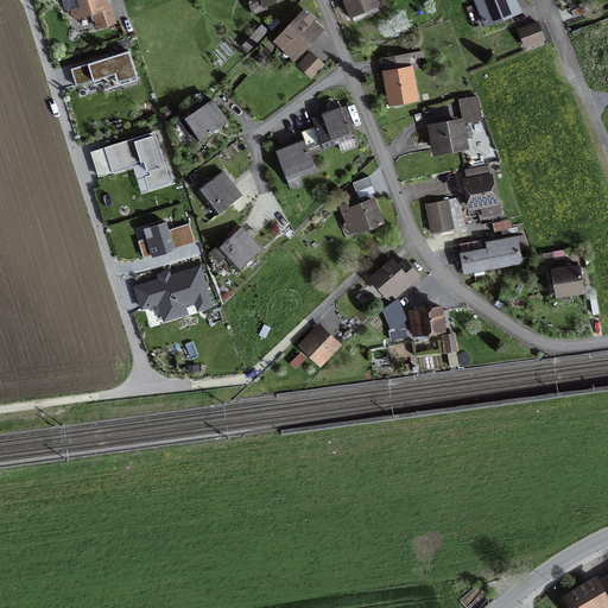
[(105,0),(70,0),(75,14),(93,8),(97,26),(112,21),(105,0)]
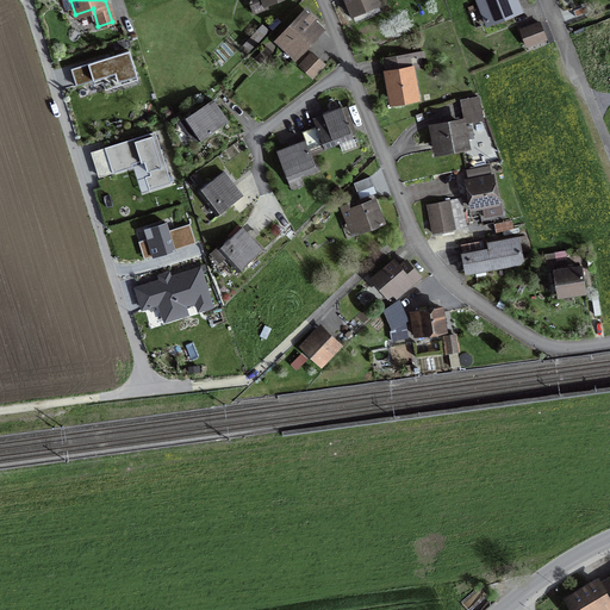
[(249,0),(254,12),(266,8),(263,2),(268,0),(249,0)]
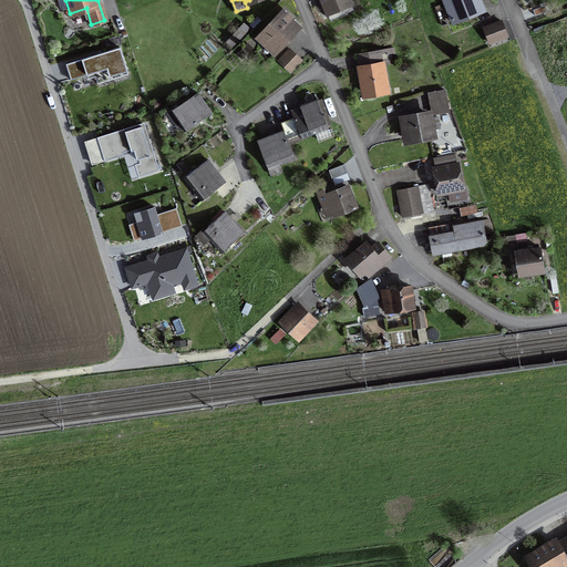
[(323,0),(329,12),(349,4),(347,0),(323,0)]
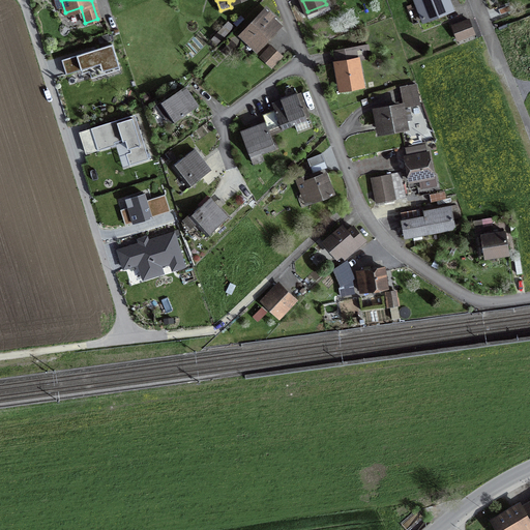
[(447,0),(416,0),(422,18),(450,8),(447,0)]
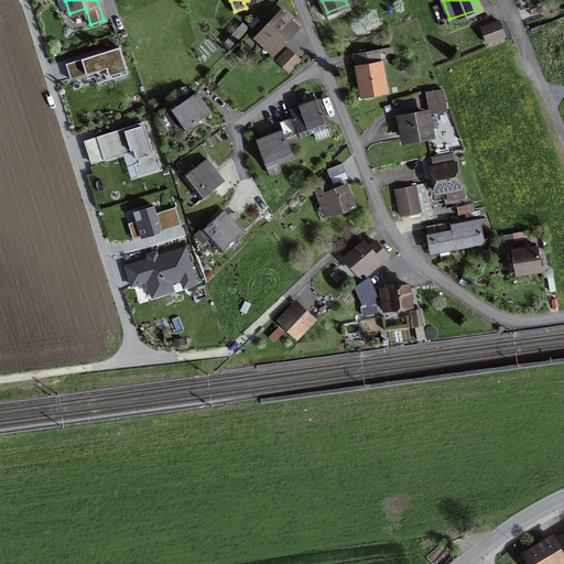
[(540,6),(528,9),(530,17),(541,13),(540,6)]
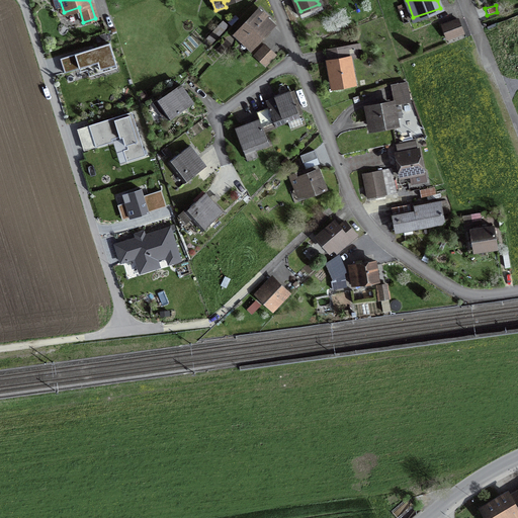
[(257,10),(236,32),(251,47),(272,24),(257,10)]
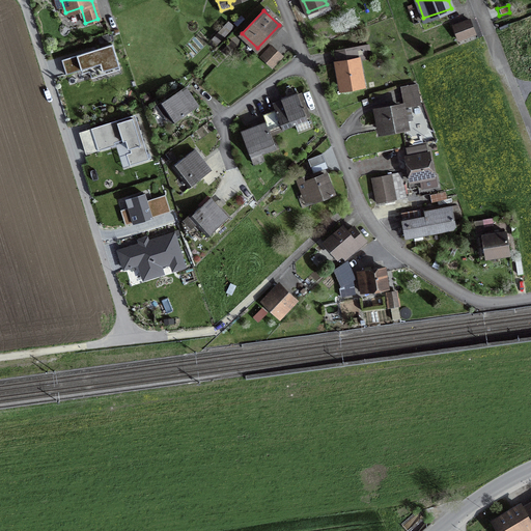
[(470,22),(453,27),(456,38),(474,33),(470,22)]
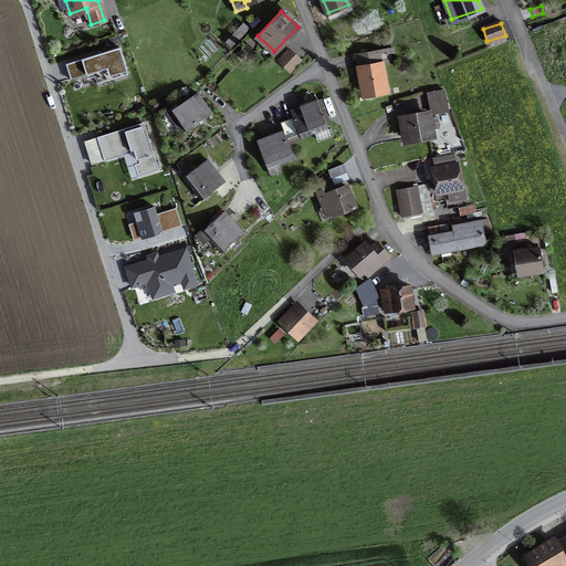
[(105,81),(128,74),(119,46),(66,64),(71,80),(102,70),(105,81)]
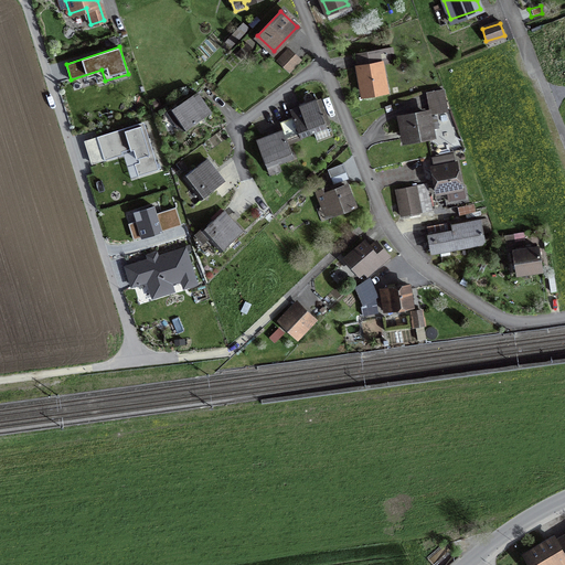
[(289,50),(278,62),(288,70),(298,59),(289,50)]
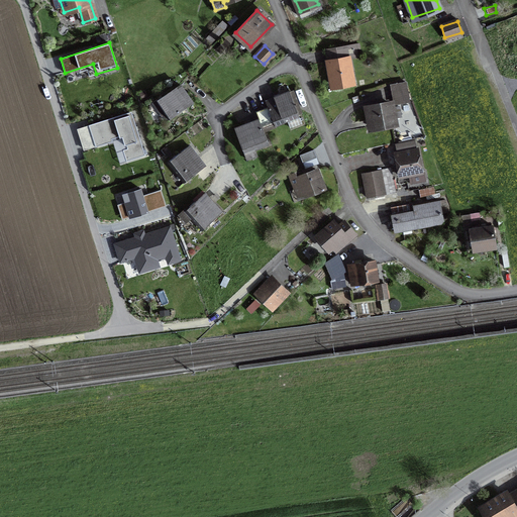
[(352,46),(326,50),(331,86),(350,83),(346,57),(353,56),(352,46)]
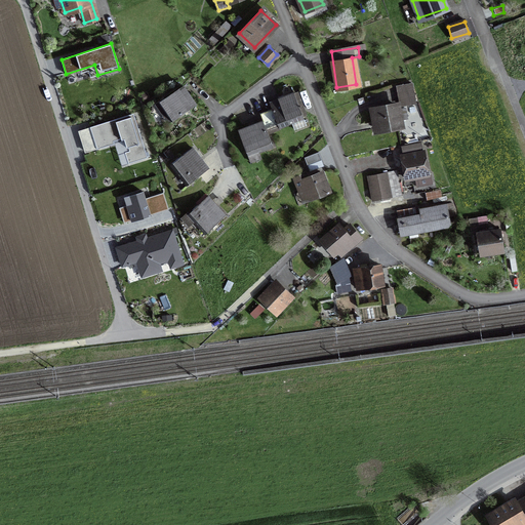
[(414,104),(411,84),(398,86),(401,106),(414,104)]
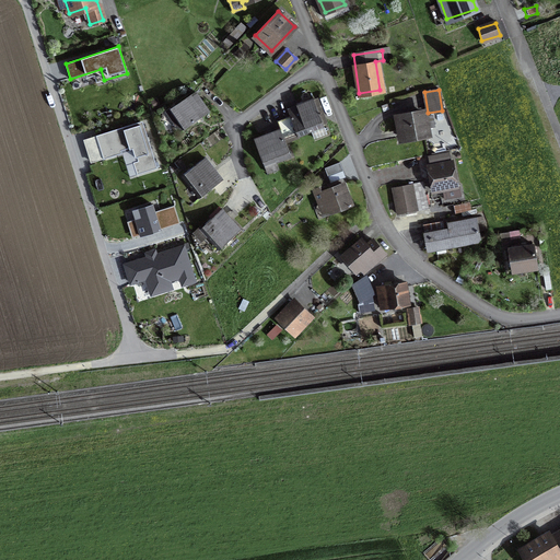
[(166,113),(179,131),(208,111),(195,92),(166,113)]
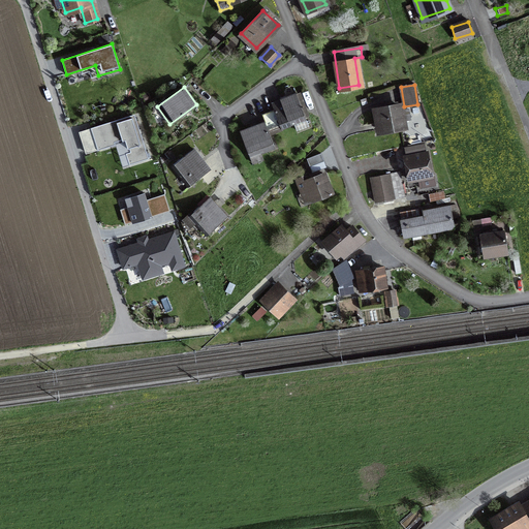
[(280,127),(304,117),(293,93),(270,103),(280,127)]
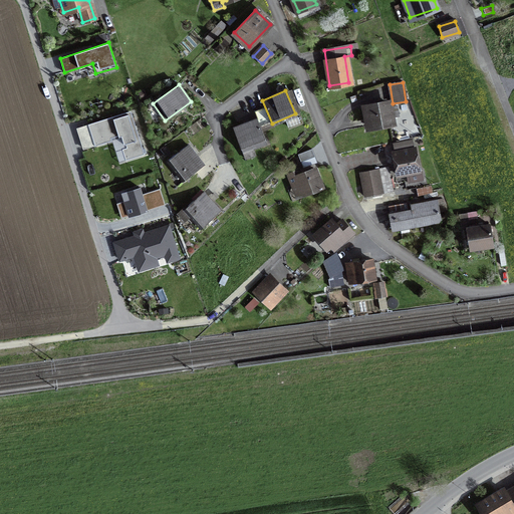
[(368,108),(371,125),(392,122),(389,105),(368,108)]
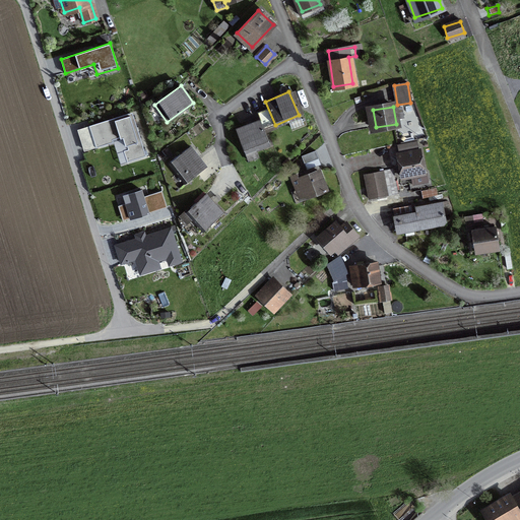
[(133,111),(89,124),(95,147),(113,142),(112,139),(123,136),(126,144),(127,144),(129,148),(124,150),(128,161),(146,155),(133,111)]
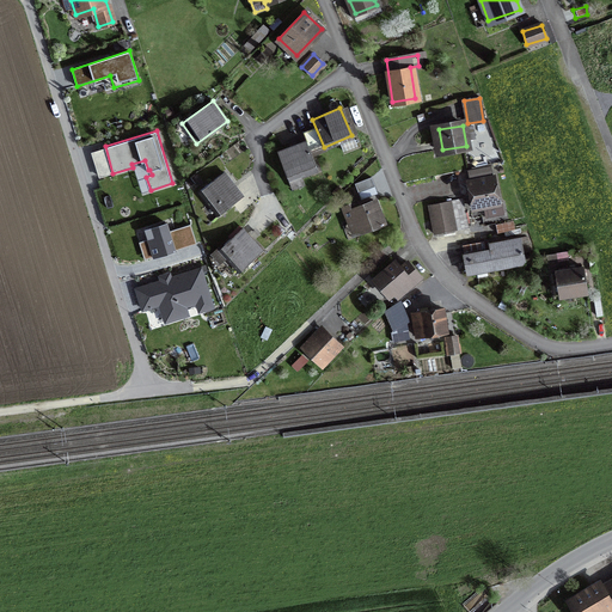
[(279,152),(289,181),(316,170),(305,141),(279,152)]
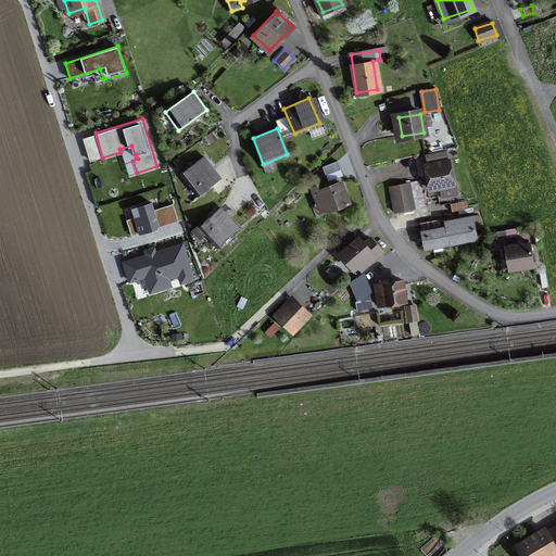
[(181,174),(197,194),(219,177),(204,156),(181,174)]
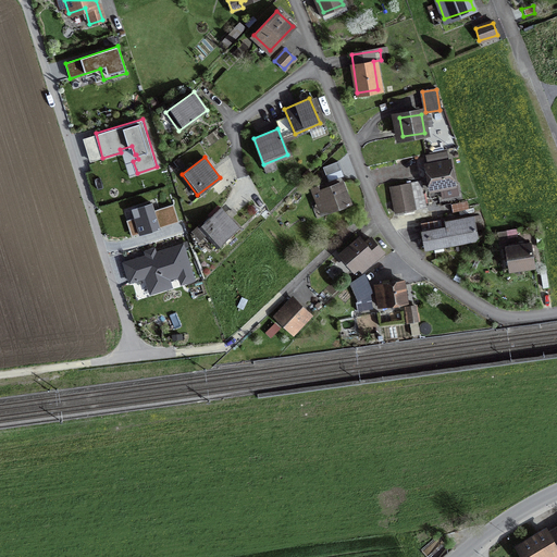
[(323,168),(329,182),(344,176),(338,161),(323,168)]
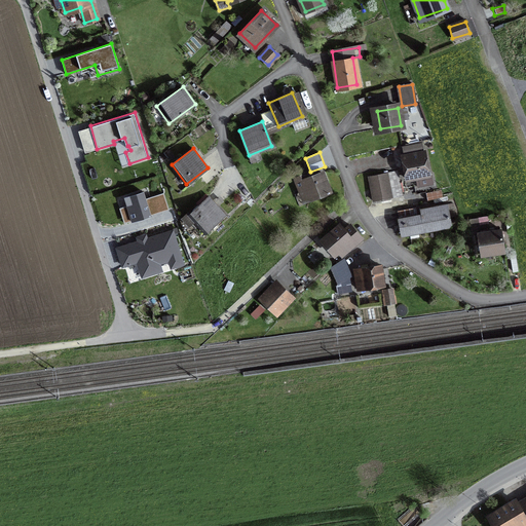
[(403,156),(407,179),(427,175),(423,152),(403,156)]
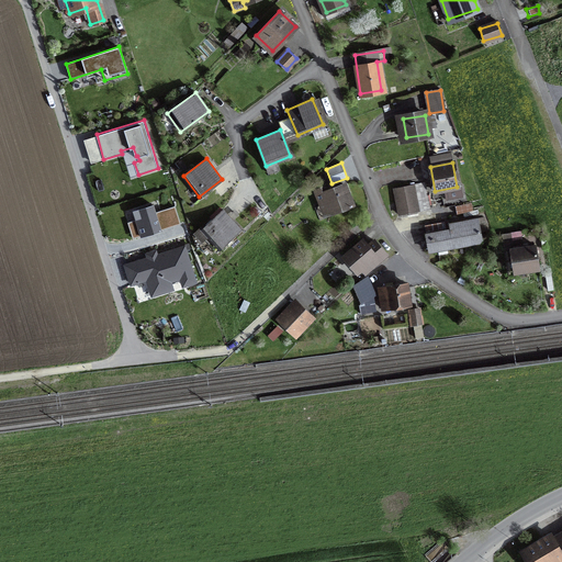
[(332,213),(351,205),(344,184),(324,192),(332,213)]
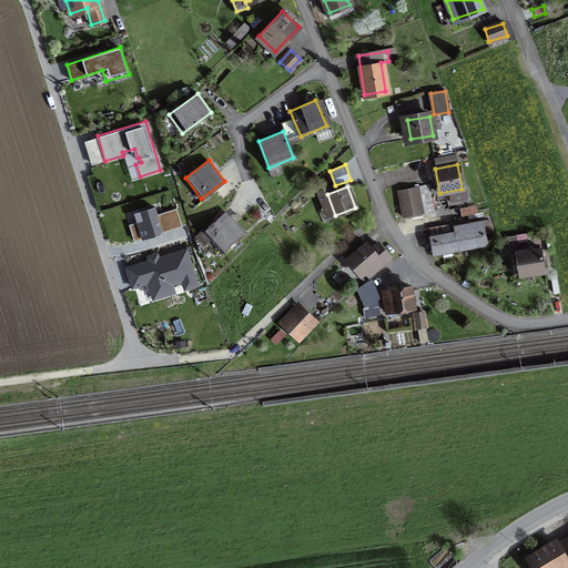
[(404,217),(433,211),(427,186),(398,193),(404,217)]
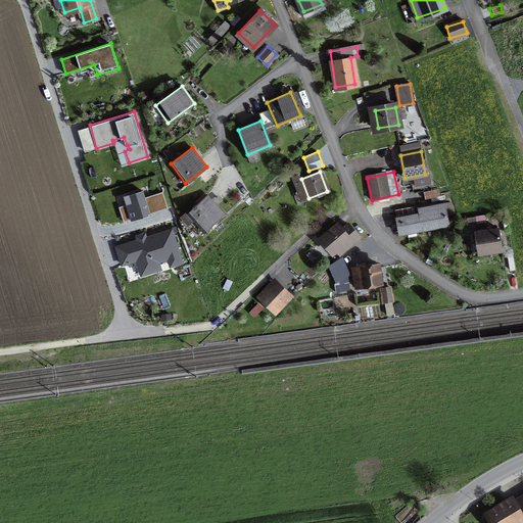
[(127,204),(120,206),(124,222),(168,207),(162,191),(145,196),(143,188),(124,194),(127,204)]
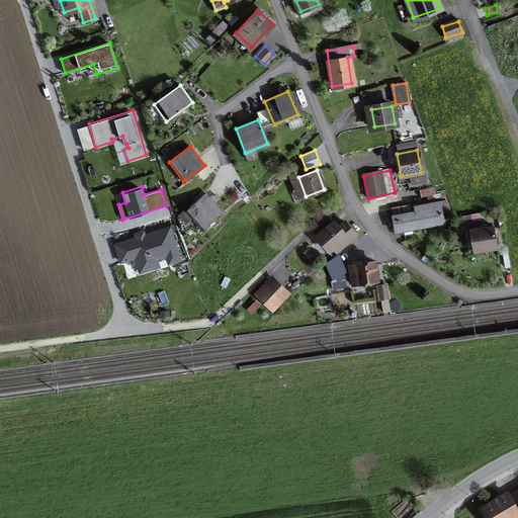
[(435,188),(419,190),(421,198),(436,196),(435,188)]
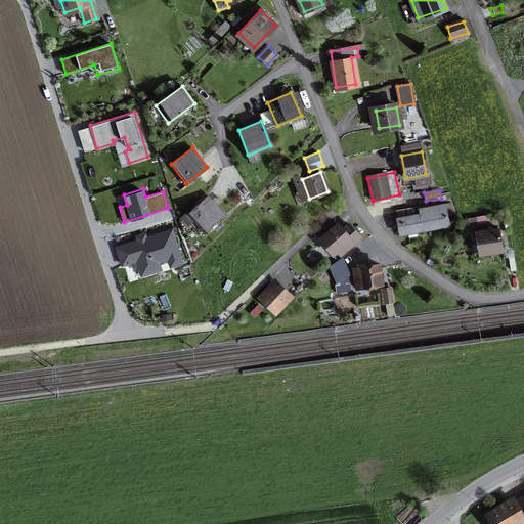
[(186,215),(206,233),(224,214),(205,195),(186,215)]
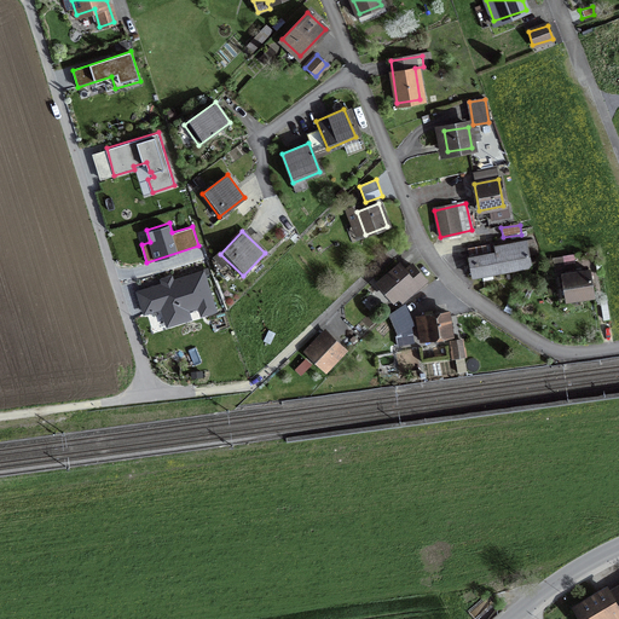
[(468,255),(472,278),(531,266),(526,243),(468,255)]
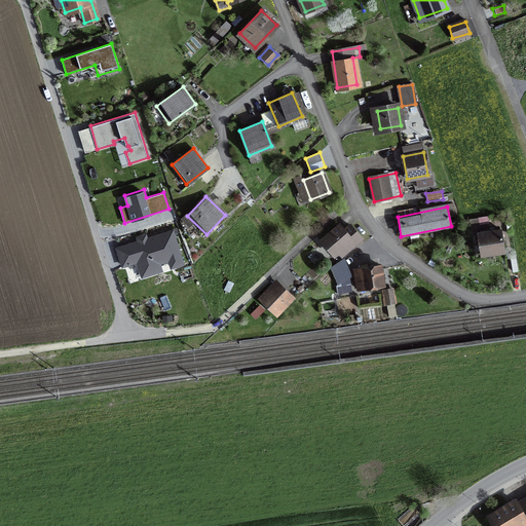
[(350,238),(339,226),(322,239),(333,253),(350,238)]
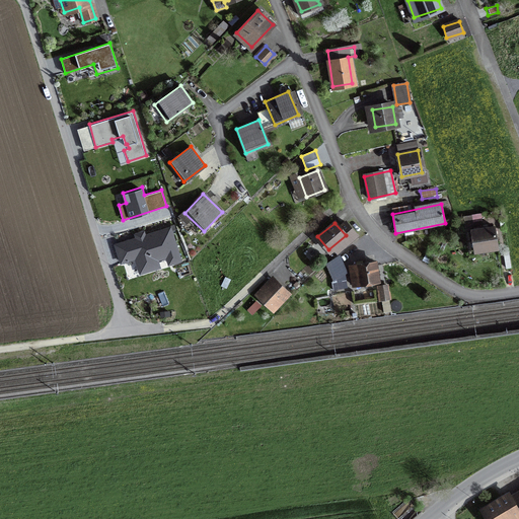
[(136,237),(115,244),(121,263),(135,258),(140,274),(160,267),(158,260),(166,257),(168,265),(182,261),(171,225),(146,233),(145,230),(134,233),(136,237)]
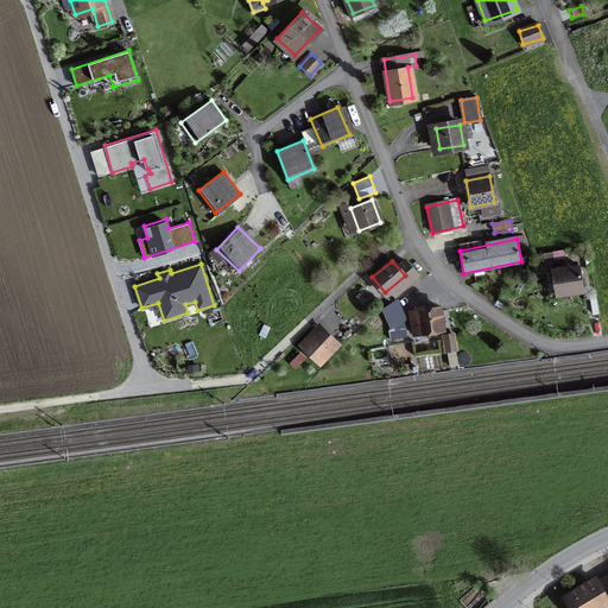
[(577,266),(552,270),(556,293),(581,290),(577,266)]
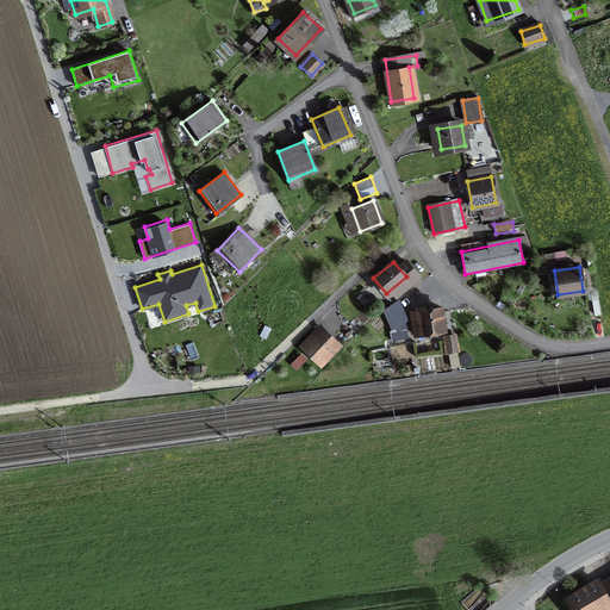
[(440,307),(411,313),(415,336),(443,330),(440,307)]
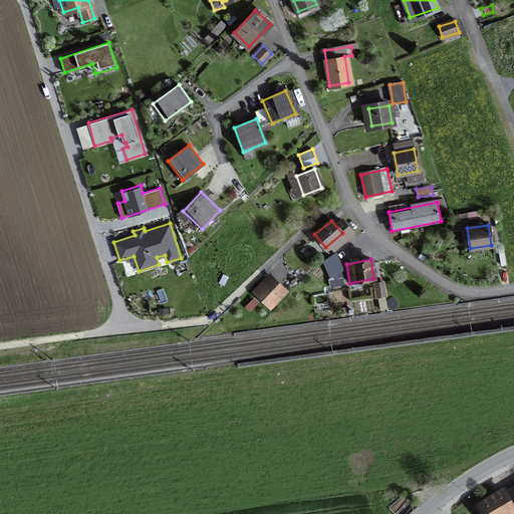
[(284,289),(270,276),(256,292),(270,304),(284,289)]
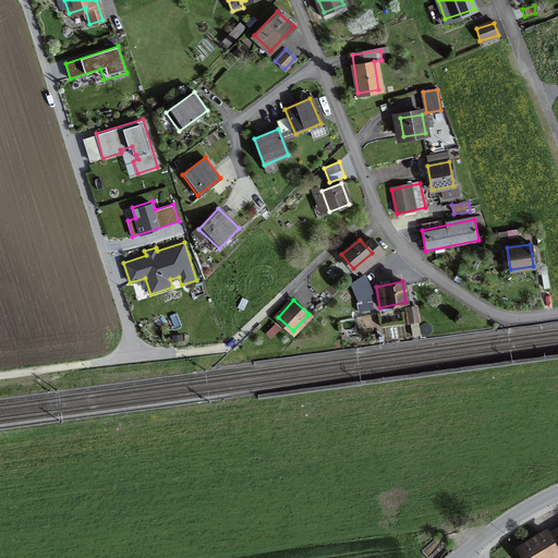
[(414,306),(405,307),(409,324),(417,322),(414,306)]
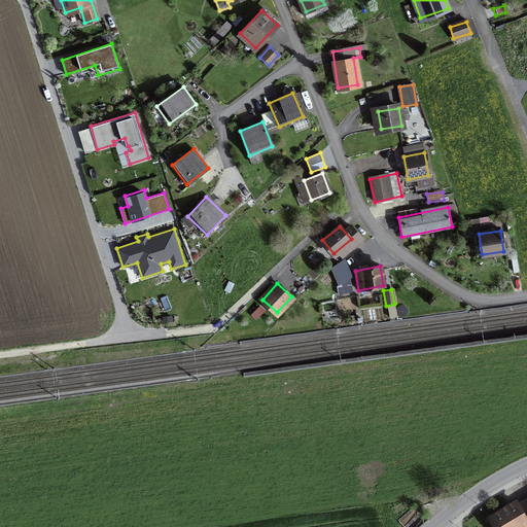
[(526,526),(526,497),(492,520),(496,526),(526,526)]
